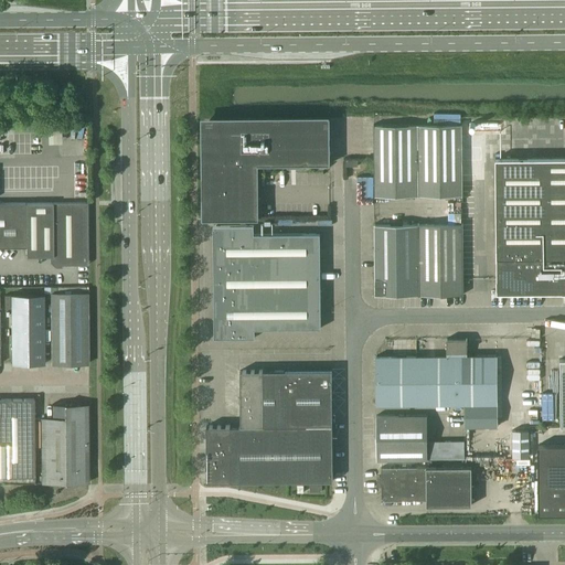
[(258,217),(257,166),(257,164),(260,164),(260,163),(287,163),(287,168),(299,168),(299,163),(329,163),(329,121),(328,121),(206,123),(208,217),(208,219),(258,217)]
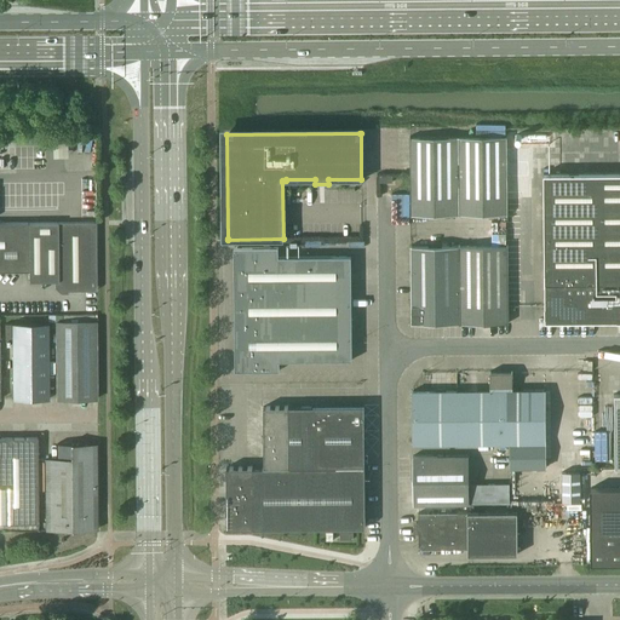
[(458,136),(409,136),(411,196),(411,214),(459,214),(507,214),(507,176),(506,136),(458,136)]
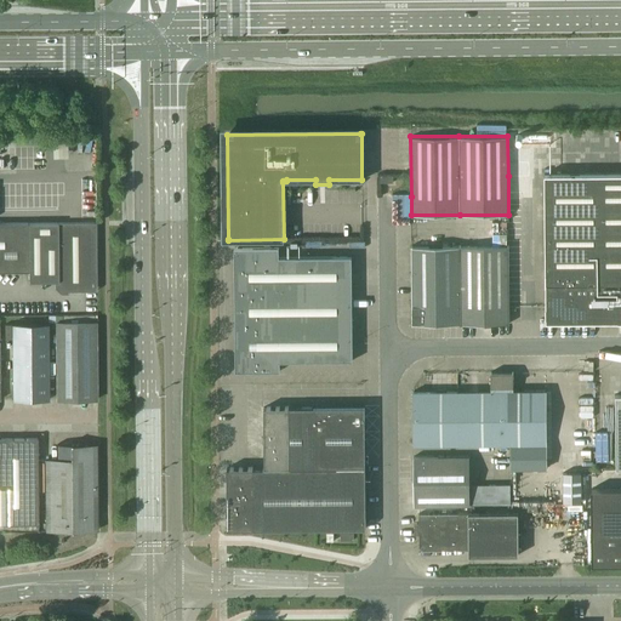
[(620,172),(545,174),(545,272),(546,317),(620,315),(620,172)]
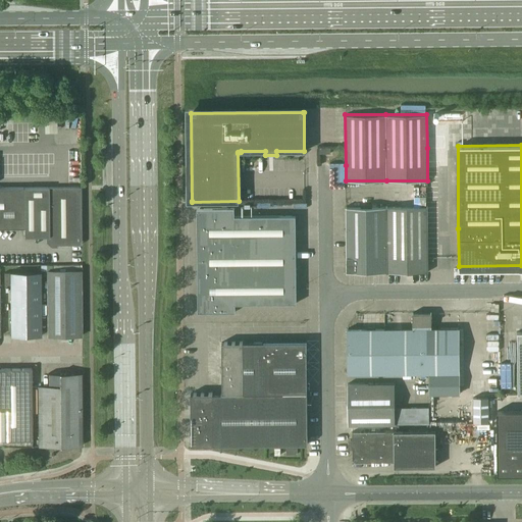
[(81,244),(81,187),(24,187),(0,187),(0,227),(24,227),(24,237),(49,237),(49,241),(52,245),(81,244)]
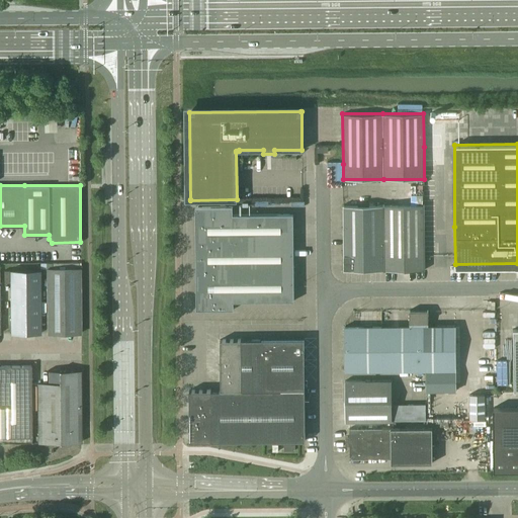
[(425,269),(424,204),(343,205),(344,270),(425,269)]
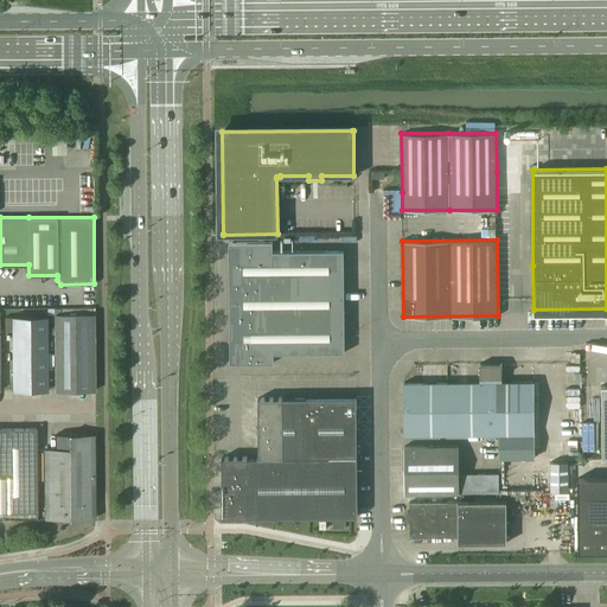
[(345,352),(344,250),(273,251),(273,241),(232,242),(232,274),(229,274),(230,331),(234,331),(234,363),(274,363),(274,353),(345,352)]
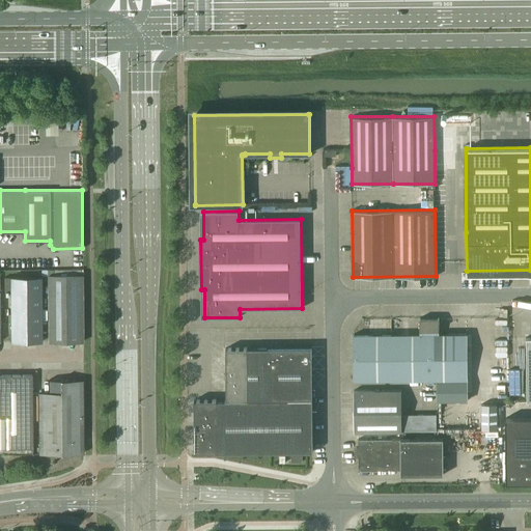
[(83,341),(83,275),(48,275),(48,341),(83,341)]
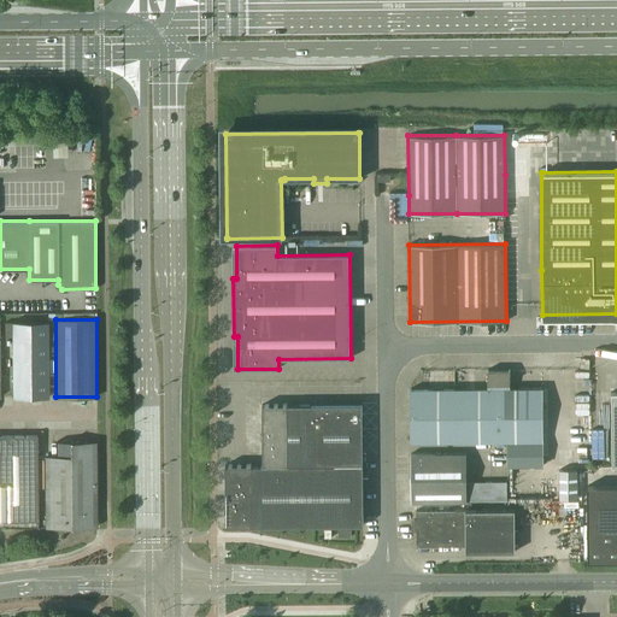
[(48,397),(48,321),(5,322),(5,338),(12,338),(12,397),(48,397)]
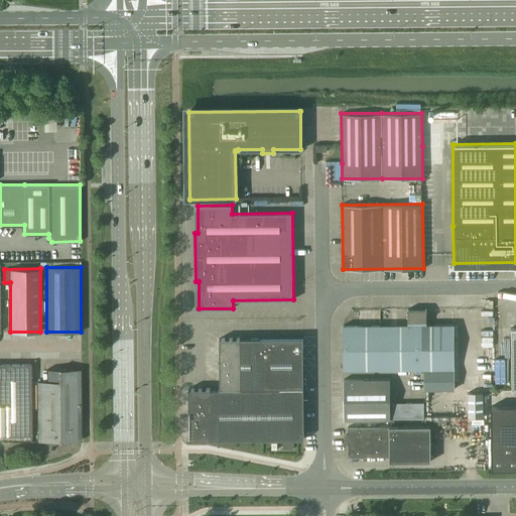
[(455,389),(454,325),(426,325),(426,308),(407,308),(407,325),(343,325),(344,370),(424,369),(424,389),(455,389)]
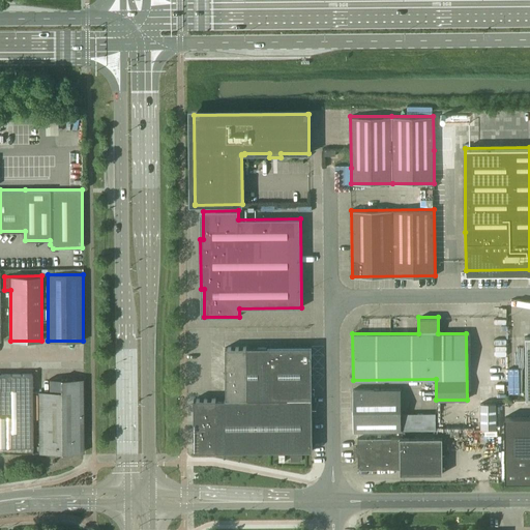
[(313,450),(312,398),(312,347),(226,347),(226,399),(194,399),(194,451),(313,450)]
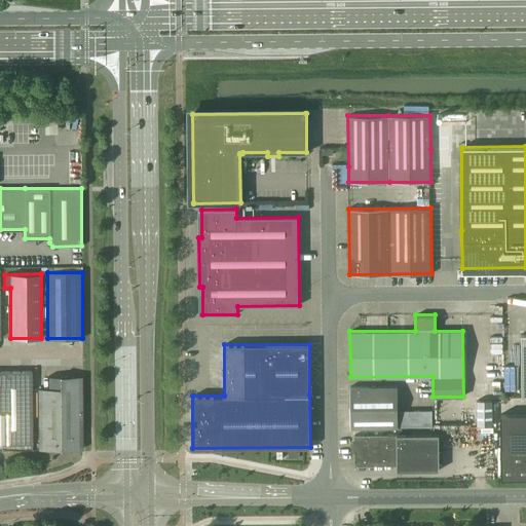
[(0,443),(32,443),(32,371),(0,371),(0,443)]
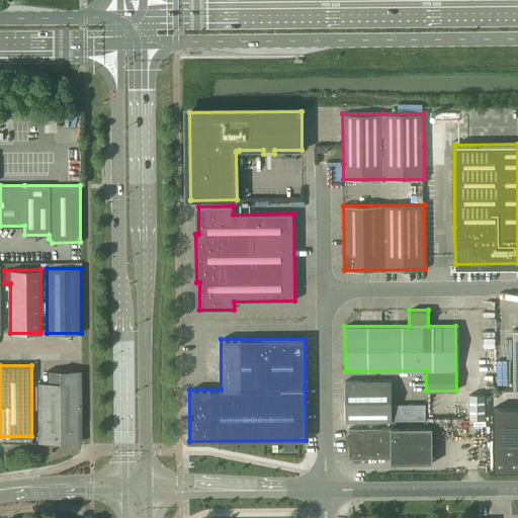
[(81,442),(81,370),(66,370),(66,368),(59,368),(59,370),(48,370),(49,382),(37,382),(37,442),(81,442)]
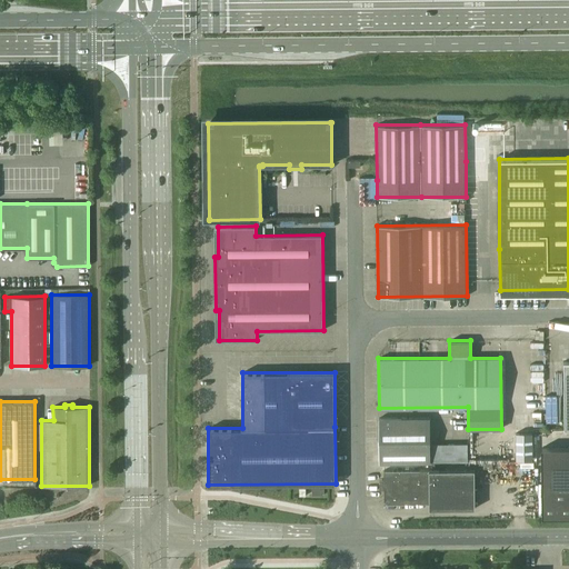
[(430,462),(430,418),(379,418),(379,462),(430,462)]
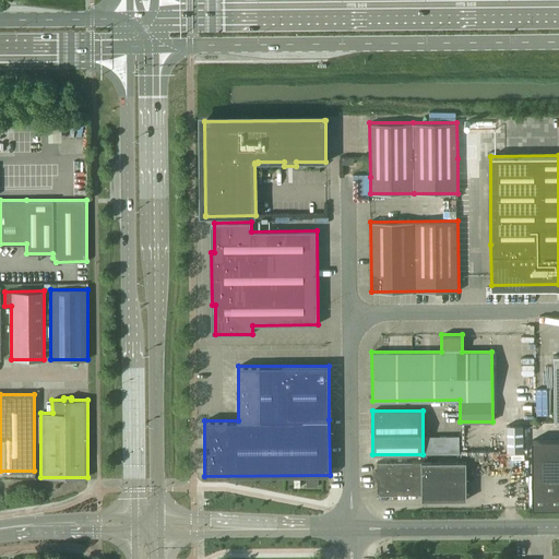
[(507,425),(507,451),(522,451),(522,425),(507,425)]
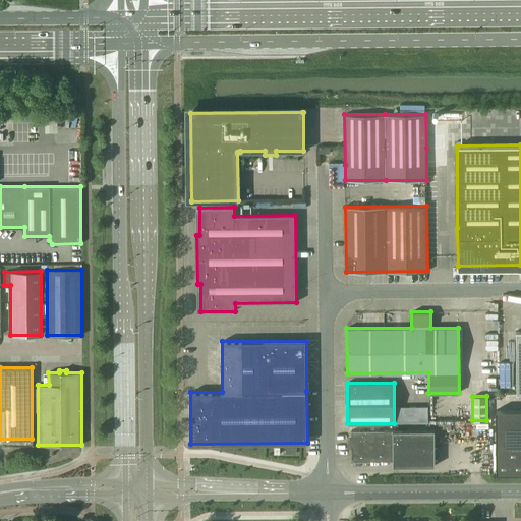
[(520,409),(496,410),(497,473),(520,472),(520,409)]
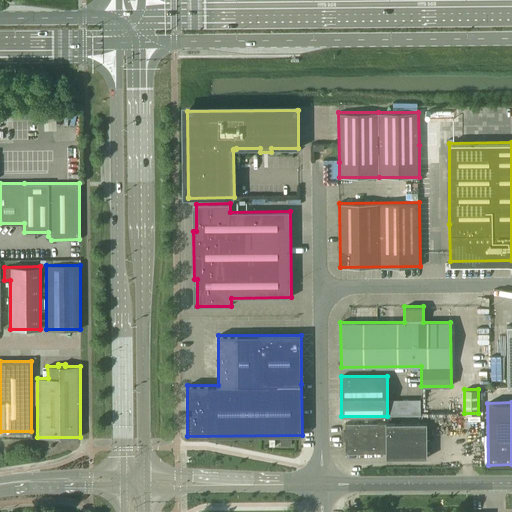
[(427,457),(427,422),(345,423),(345,431),(341,431),(341,440),(345,440),(346,453),(387,453),(387,457),(427,457)]
